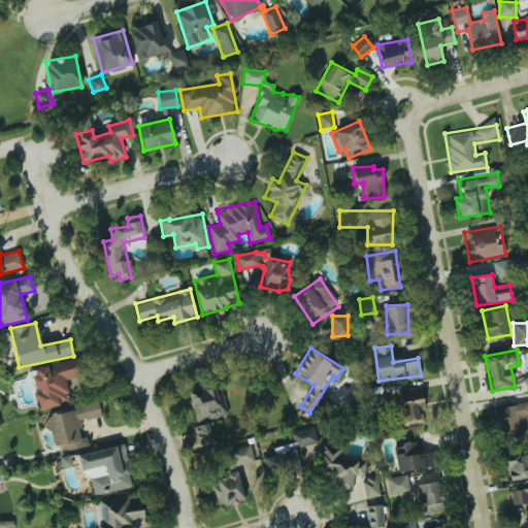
[(38,409),(70,401),(65,381),(79,376),(75,359),(28,371),(38,409)]
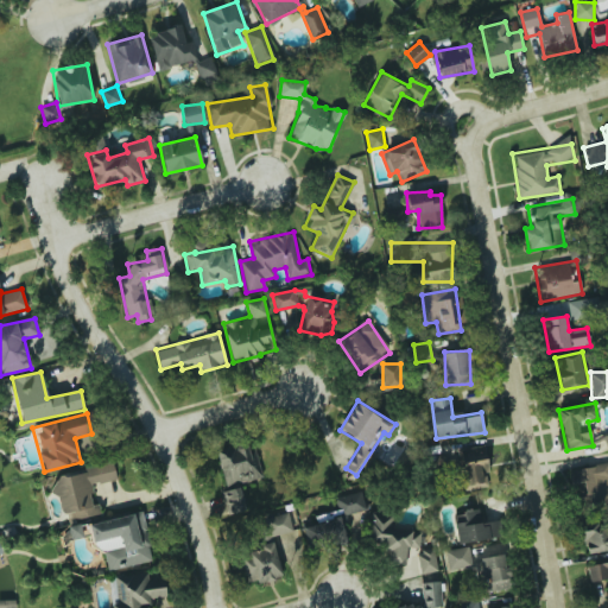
[(261,477),(253,443),(217,453),(226,487),(261,477)]
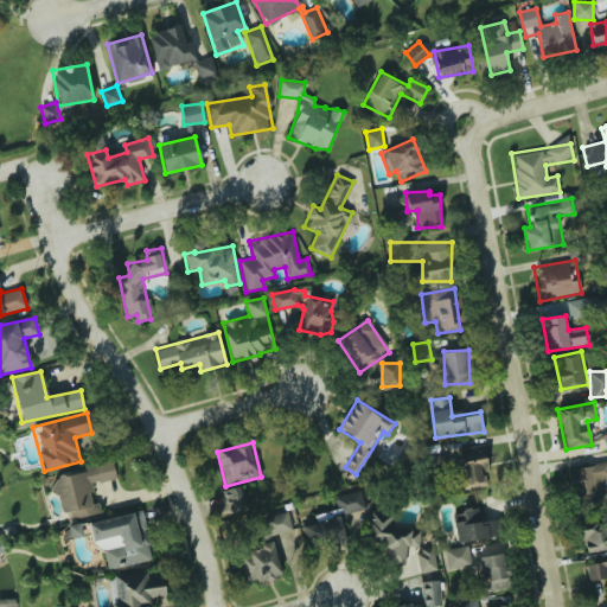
[(462,489),(486,487),(484,447),(461,448),(462,489)]
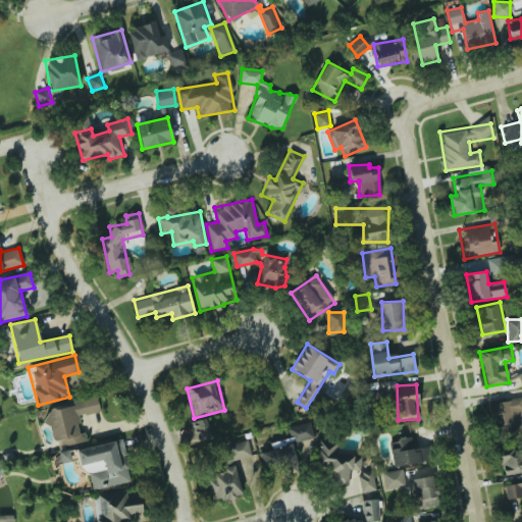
[(521,388),(521,390),(521,398),(490,402),(493,431),(521,428),(521,388)]
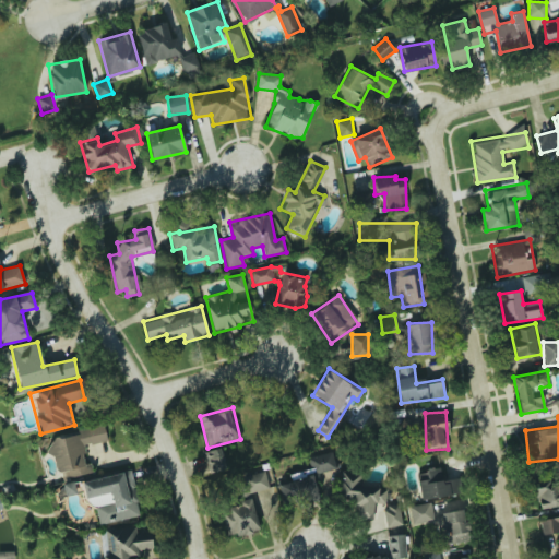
[(107,441),(104,425),(76,430),(78,433),(48,439),(55,473),(68,471),(69,477),(93,473),(91,462),(86,463),(83,445),(107,441)]
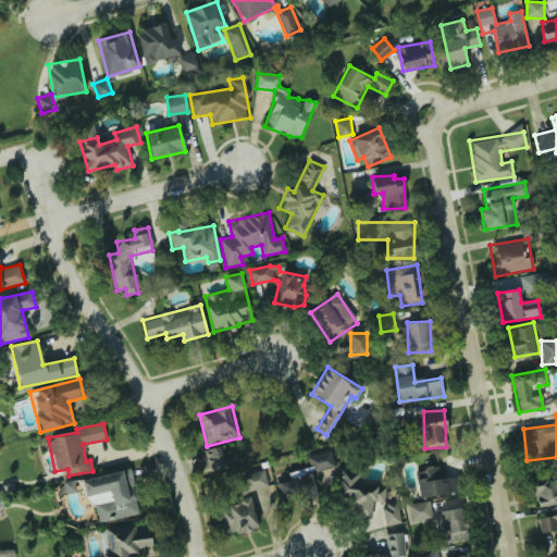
[(225,468),(220,445),(203,449),(208,471),(225,468)]
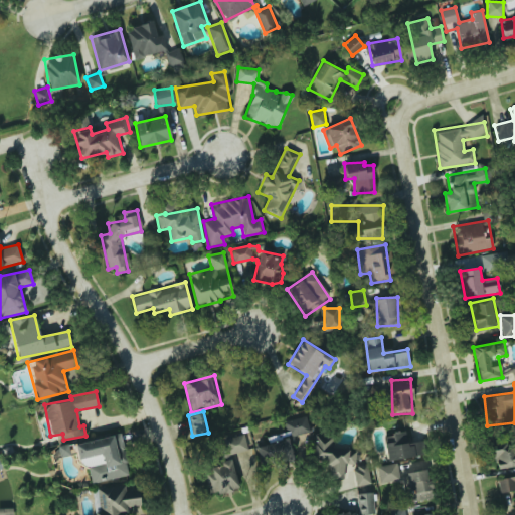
[(263,466),(295,460),(292,445),(311,441),(306,414),(283,419),(286,434),(268,438),(269,445),(259,447),(263,466)]
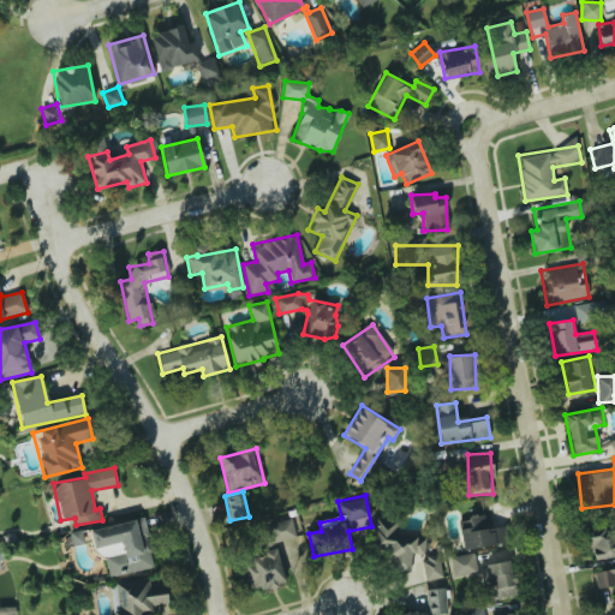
[(501,545),(500,527),(487,529),(485,515),(470,517),(470,527),(460,529),(461,549),(501,545)]
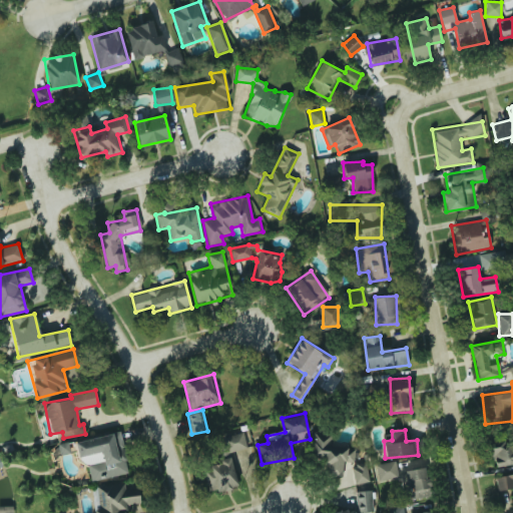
[(219,437),(225,464),(203,468),(208,493),(238,487),(236,475),(258,471),(249,431),(219,437)]
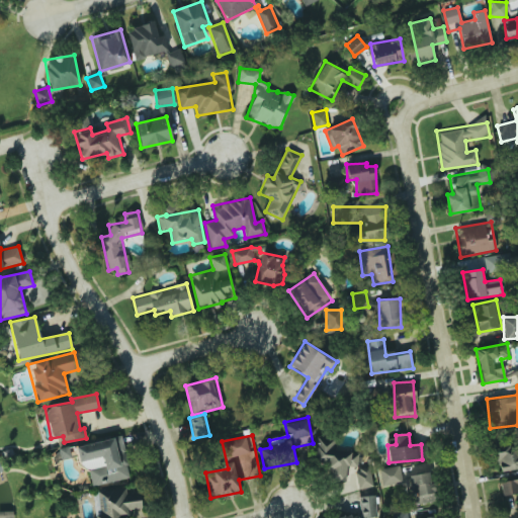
[(128,480),(121,437),(77,445),(81,469),(89,468),(91,486),(128,480)]
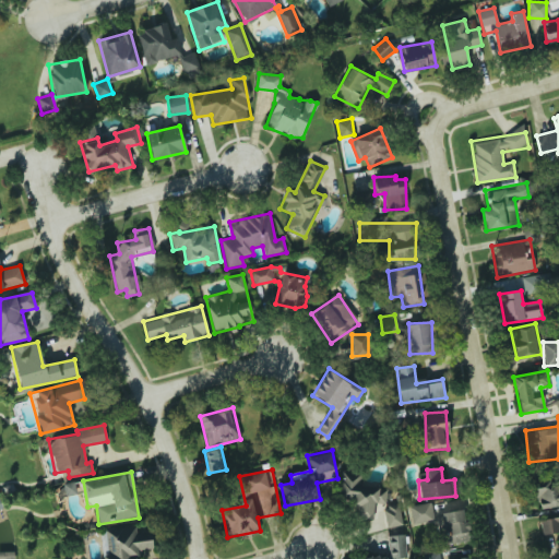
[(387,489),(363,486),(364,474),(343,472),(340,501),(358,503),(356,520),(369,521),(369,525),(400,528),(402,508),(384,507),(387,489)]
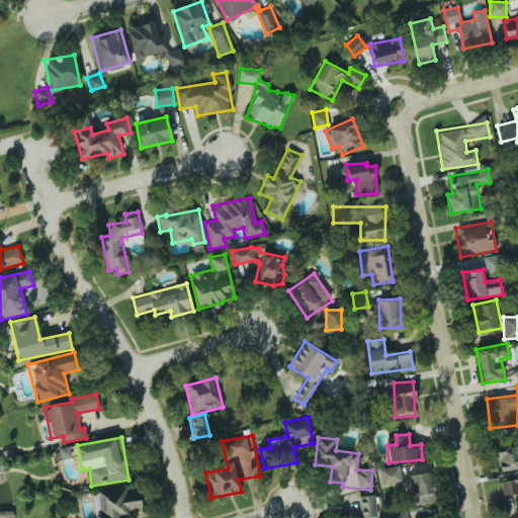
[(495,448),(500,472),(517,467),(517,456),(515,443),(495,448)]
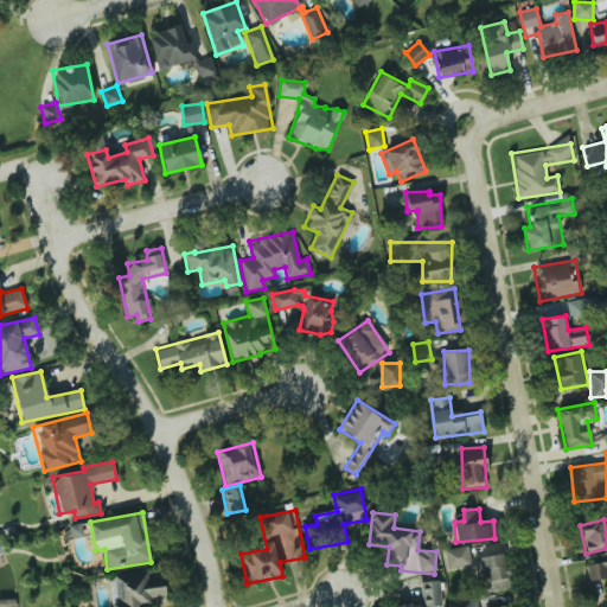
[(448,570),(472,566),(467,545),(443,550),(448,570)]
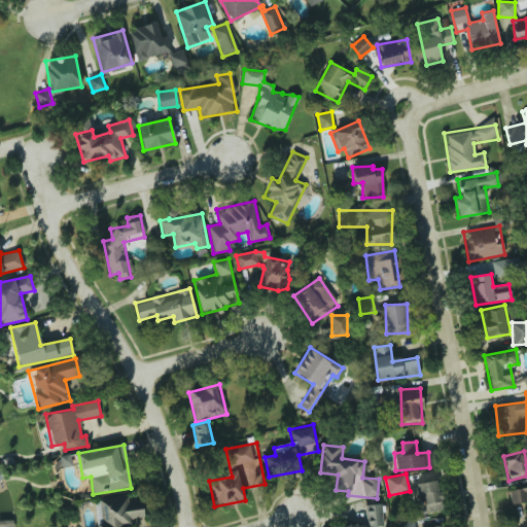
[(442,507),(435,480),(416,484),(422,512),(442,507)]
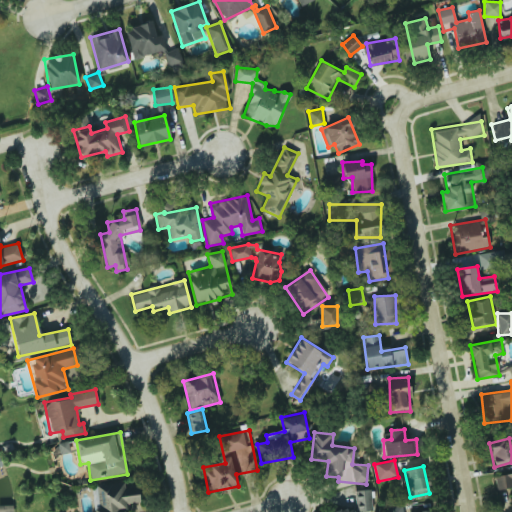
[(511,473),(495,475),(496,492),(511,490),(511,473)]
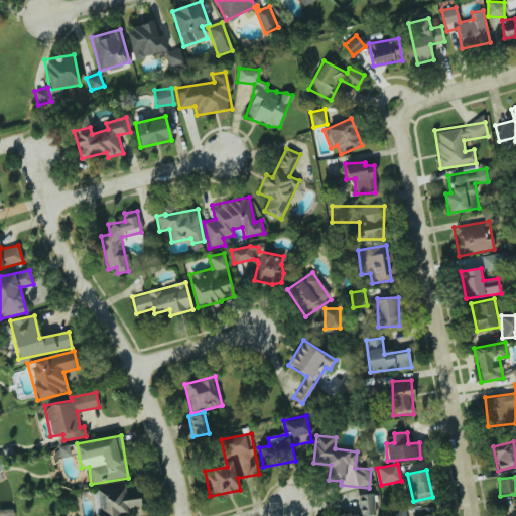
[(95,515),(125,515),(125,508),(141,506),(139,487),(93,492),(95,515)]
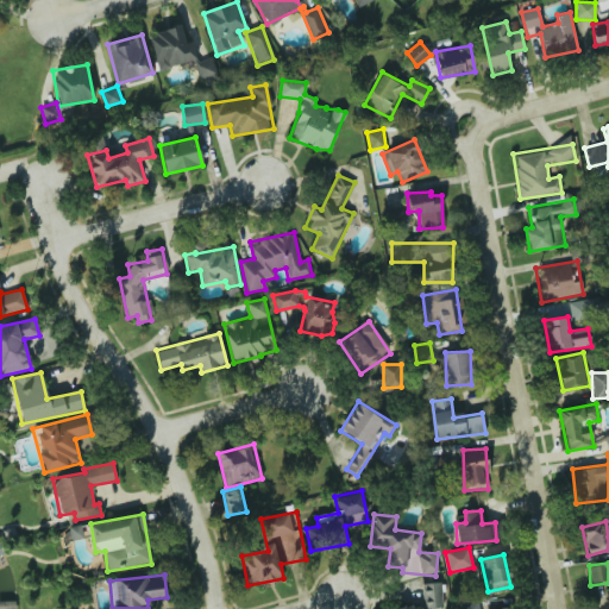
[(424,583),(424,608),(439,608),(443,608),(440,582),(424,583)]
